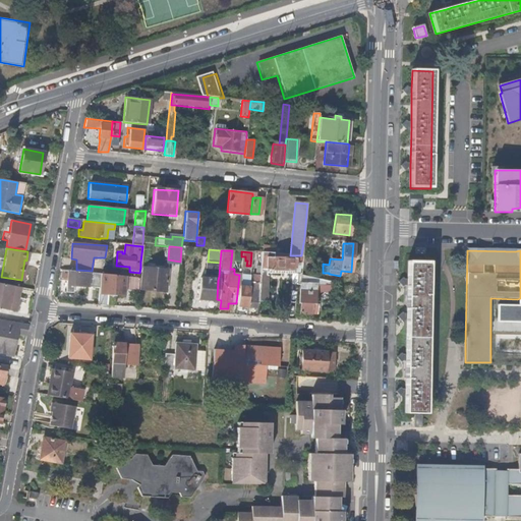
[(259,257),(259,253),(251,252),(250,266),(253,267),(253,261),(252,261),(252,256),(259,257)]
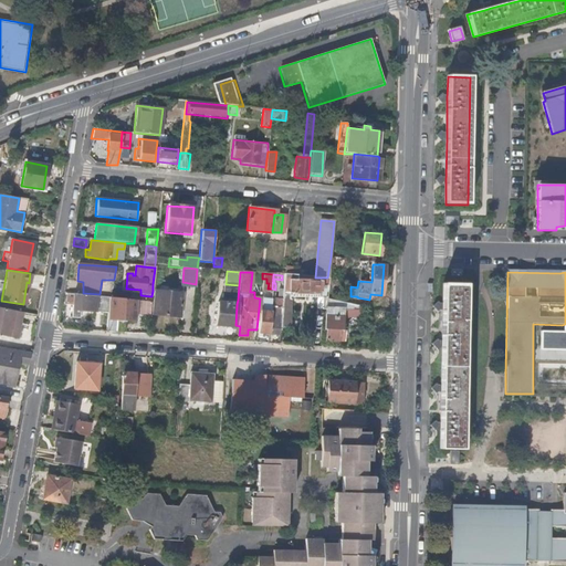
[(326,293),(327,278),(315,278),(315,281),(294,279),(294,276),(282,275),(282,280),(281,289),(286,289),(292,290),(292,291),(318,293),(326,293)]
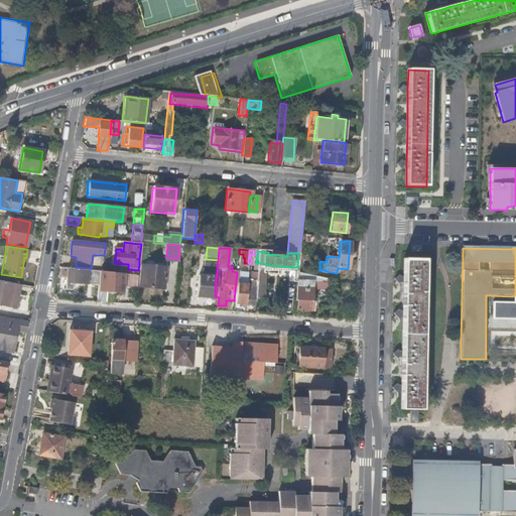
[(217,273),(218,260),(206,259),(205,272),(212,273),(217,273)]
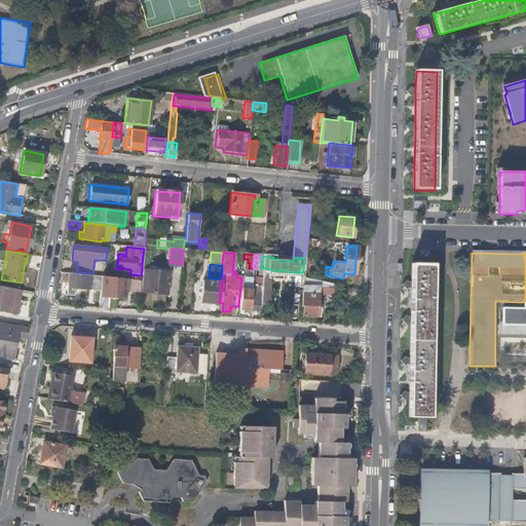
[(409,417),(430,417),(433,264),(412,264),(412,284),(412,286),(411,321),(411,362),(411,365),(410,393),(410,397),(410,400),(409,417)]
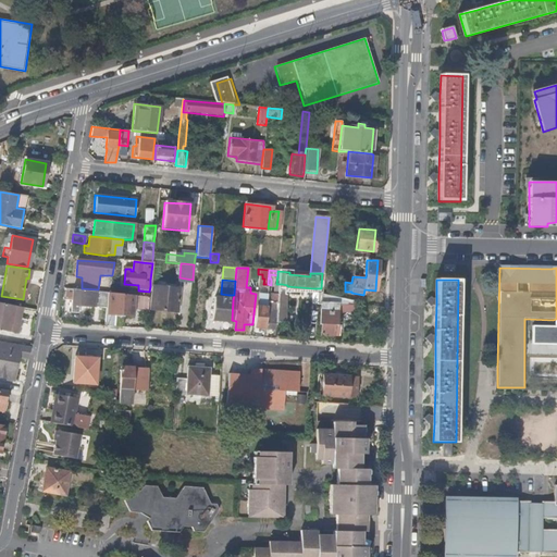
[(180,288),(165,287),(152,286),(150,310),(177,312),(180,288)]
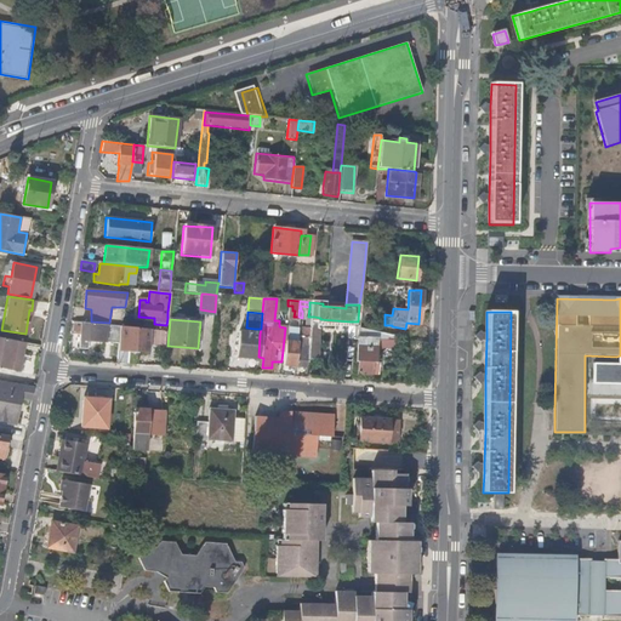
[(80,323),(70,322),(68,334),(79,335),(80,323)]
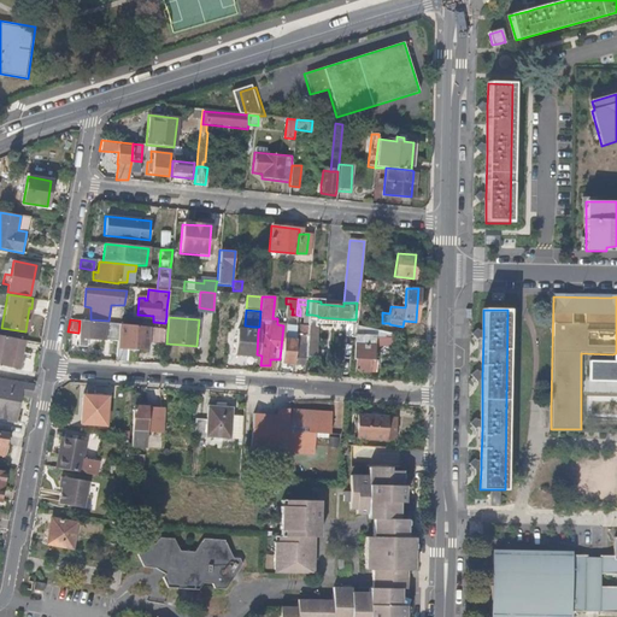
[(118,325),(80,321),(78,333),(77,346),(84,347),(84,340),(118,342),(118,325)]
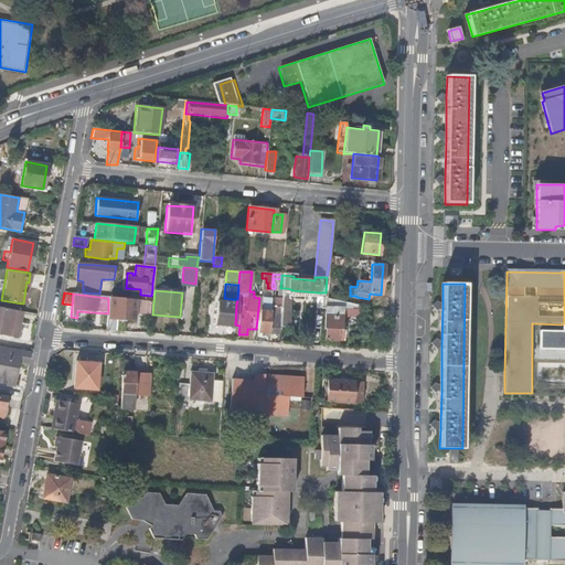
[(110,298),(108,298),(108,313),(107,319),(117,319),(116,321),(125,321),(135,321),(137,300),(110,298)]
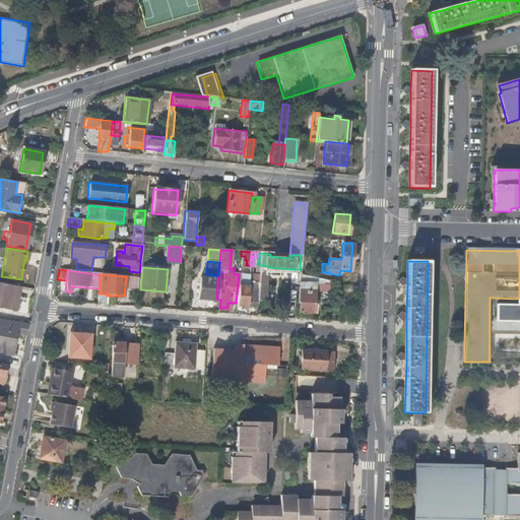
[(240,306),(246,307),(248,290),(248,287),(244,287),(245,274),(239,274),(236,303),(236,309),(240,309),(240,306)]
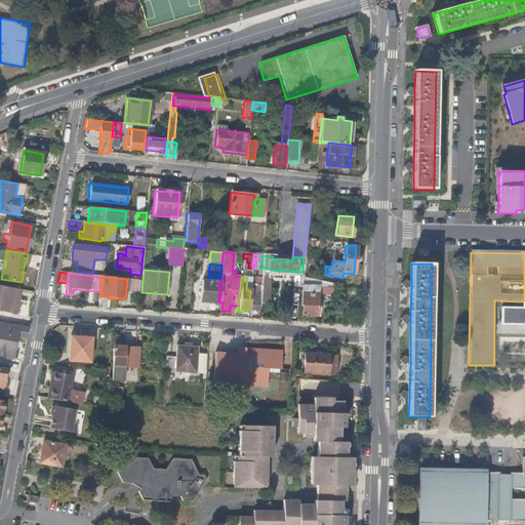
[(317,303),(318,289),(319,285),(322,285),(322,279),(303,277),(299,306),(303,307),(303,311),(301,317),(319,318),(320,306),(317,306),(317,303)]
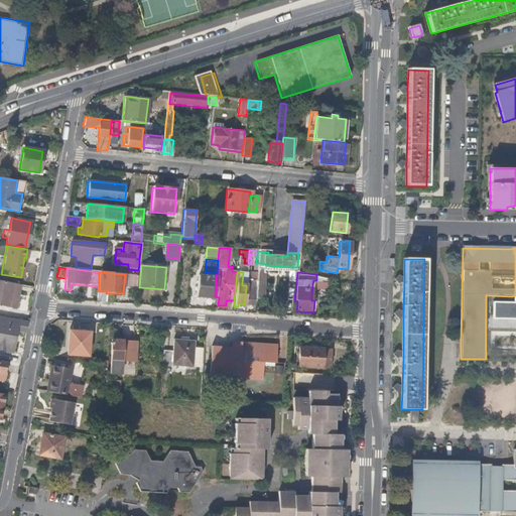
[(244,304),(253,305),(254,290),(256,273),(248,273),(248,282),(249,282),(249,288),(246,288),(244,304)]
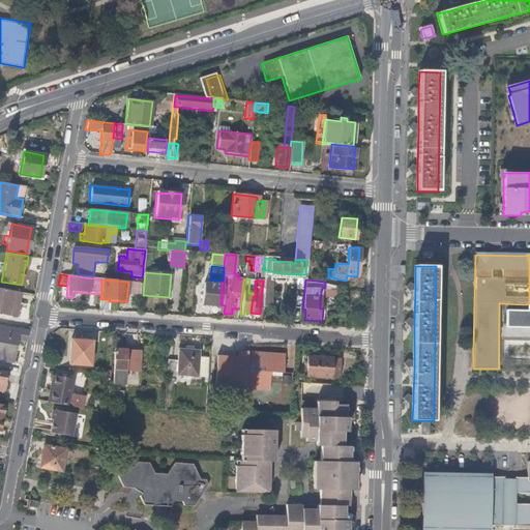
[(339,294),(339,284),(325,282),(325,288),(322,288),(321,292),(339,294)]
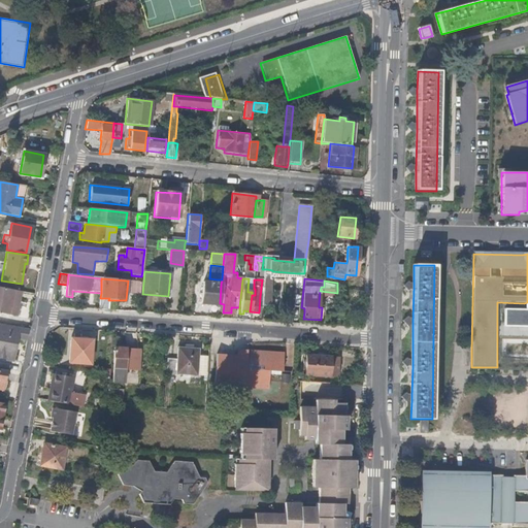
[(201,303),(219,305),(220,303),(221,284),(216,284),(202,283),(201,303)]
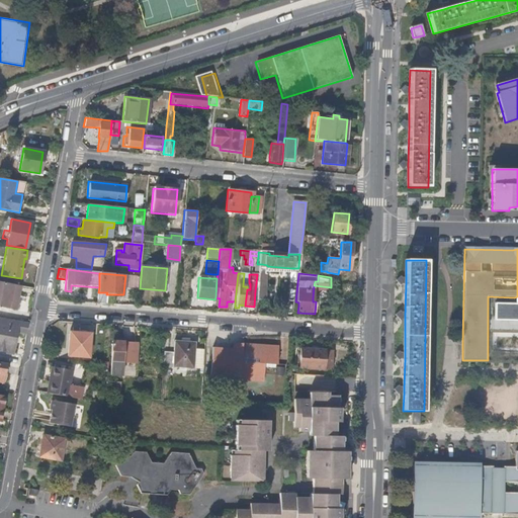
[(14,296),(16,284),(0,281),(0,307),(7,309),(9,295),(14,296)]
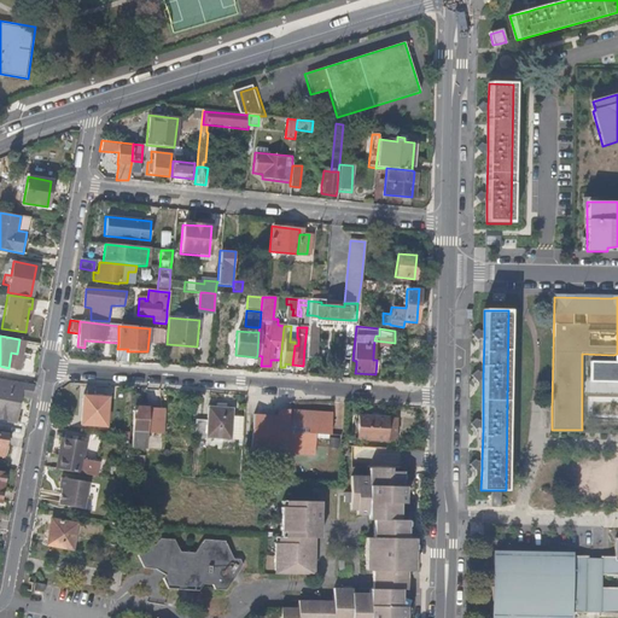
[(18,369),(21,355),(17,354),(11,353),(9,368),(18,369)]
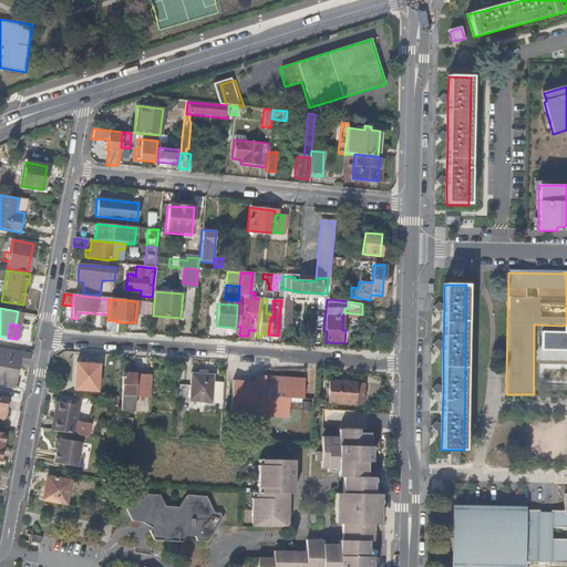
[(563,332),(540,332),(540,350),(566,350),(566,325),(563,326),(563,332)]
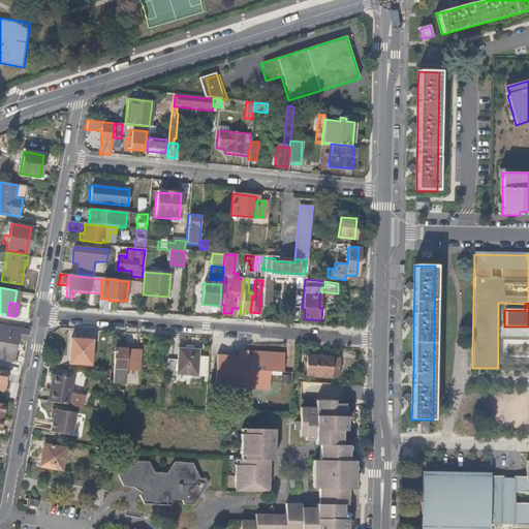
[(26,340),(27,329),(0,324),(0,359),(11,361),(17,338),(26,340)]
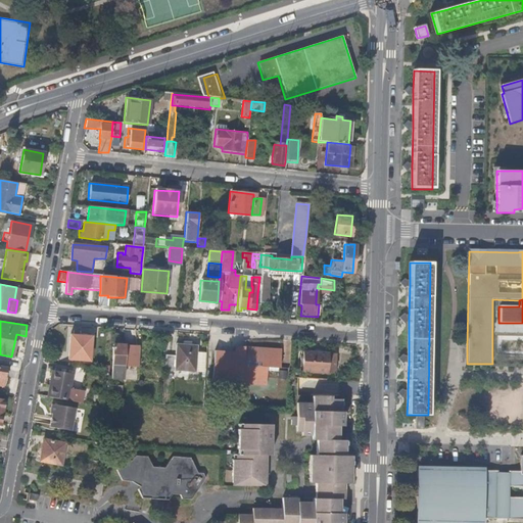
[(89,336),(68,335),(66,359),(88,360),(89,336)]
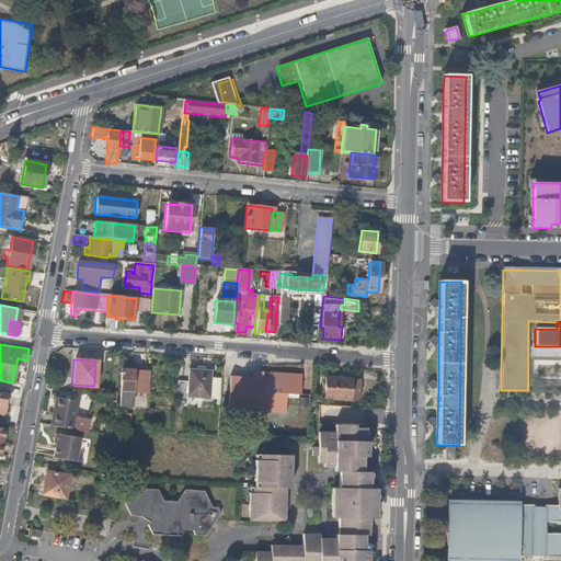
[(147,369),(119,369),(119,407),(133,407),(133,392),(147,392),(147,369)]
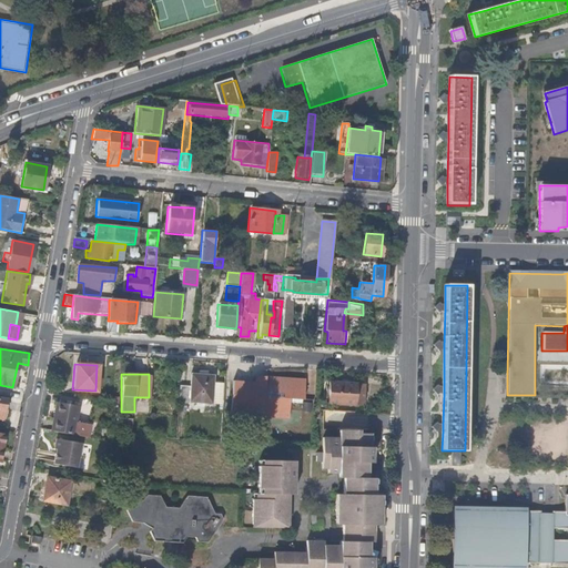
[(190,385),(179,385),(178,402),(211,404),(213,376),(191,375),(190,385)]
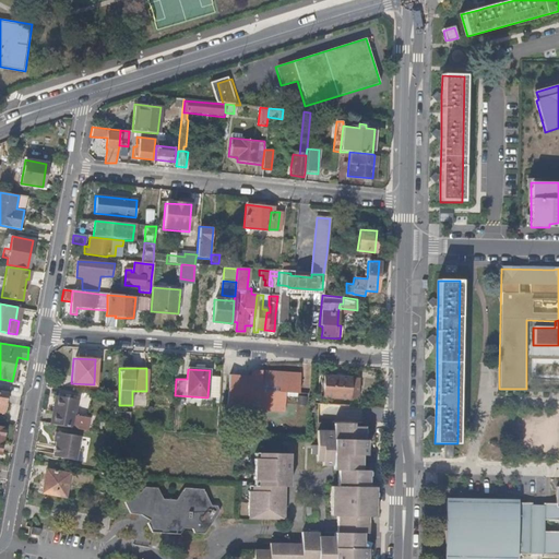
[(271,408),(273,371),(261,370),(261,372),(254,372),(253,377),(229,375),(227,402),(240,403),(240,406),(271,408)]
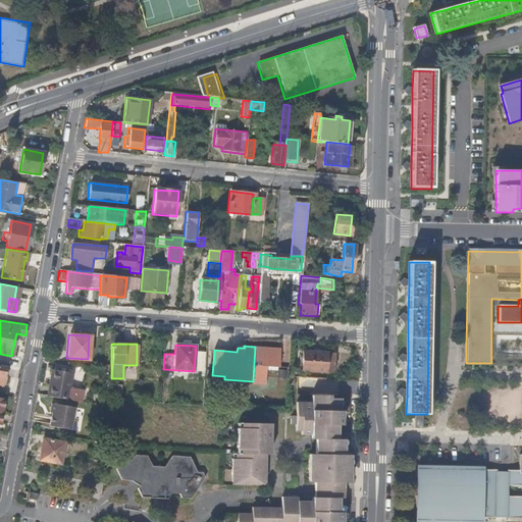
[(280,349),(255,347),(253,381),(266,382),(267,366),(280,366),(280,349)]
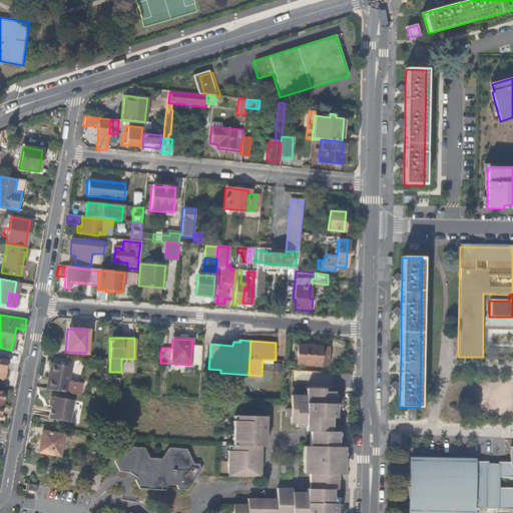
[(297,364),(299,364),(319,365),(320,347),(297,345),(297,364)]
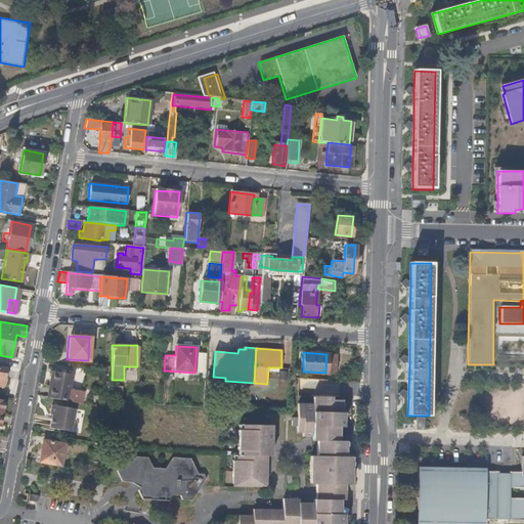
[(305,372),(305,379),(325,381),(325,373),(305,372)]
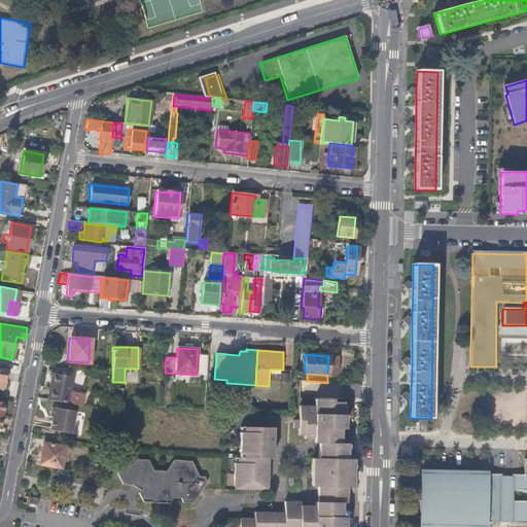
[(50,375),(46,400),(80,407),(82,395),(81,395),(69,393),(72,378),(50,375)]
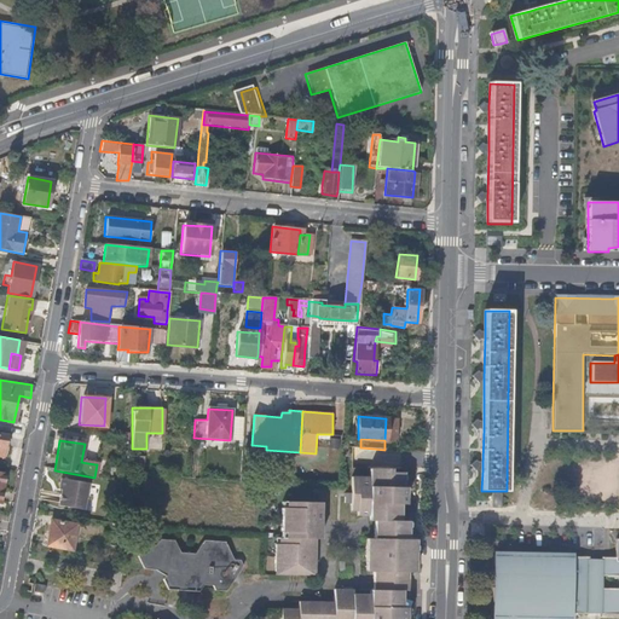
[(369,476),(368,485),(403,486),(404,473),(389,472),(391,468),(369,467),(369,476)]
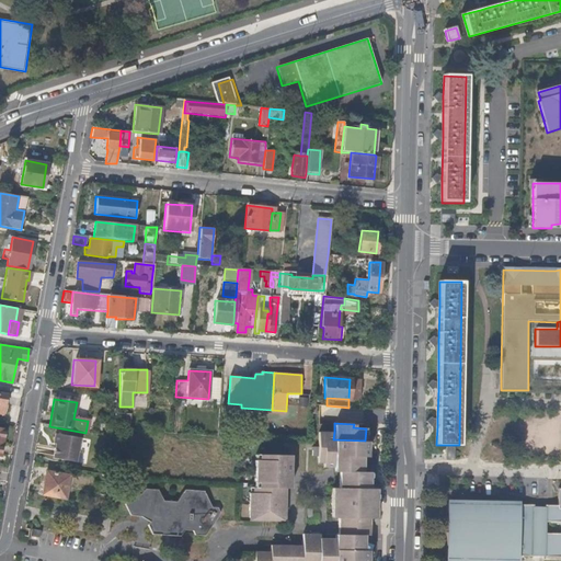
[(327,432),(319,432),(318,465),(323,465),(323,469),(331,469),(332,472),(334,473),(336,472),(336,479),(336,487),(330,487),(330,518),(338,518),(338,527),(338,533),(333,534),(333,538),(321,538),(321,535),(317,535),(302,535),(301,546),(296,546),(276,546),(271,546),(271,552),(271,560),(366,560),(367,550),(362,549),(362,535),(369,535),(369,528),(369,518),(375,518),(375,488),(368,488),(368,471),(362,471),(362,456),(365,456),(365,441),(333,439),(334,432),(327,432)]
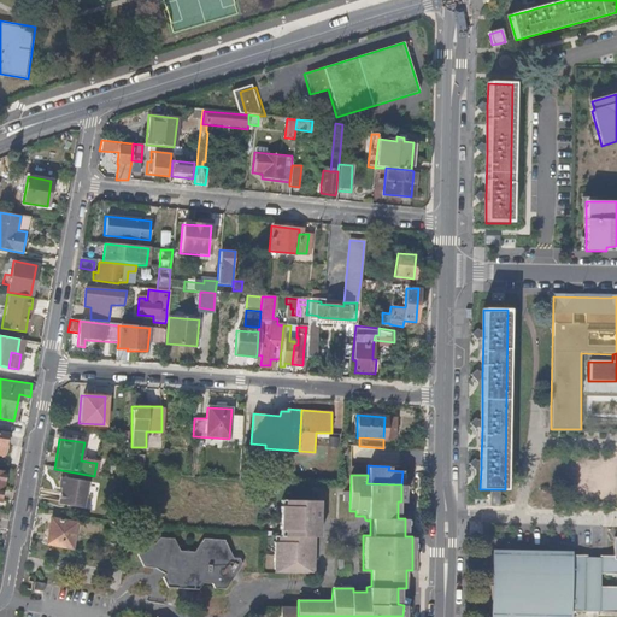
[(87,482),(59,477),(58,485),(60,485),(57,505),(82,510),(87,482)]
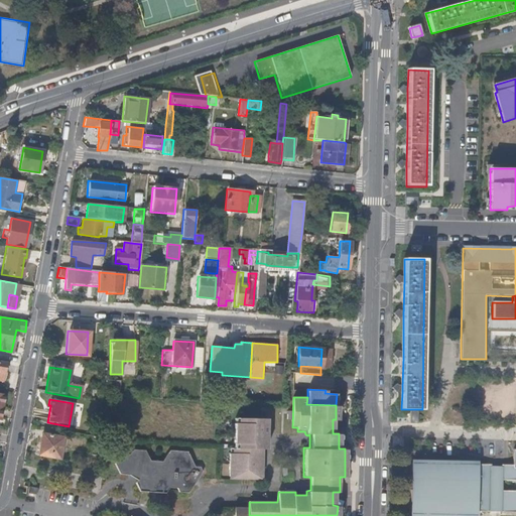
[(265,418),(237,417),(237,423),(232,423),(231,442),(236,442),(236,448),(231,448),(231,455),(227,455),(226,475),(231,475),(231,480),(260,481),(260,466),(261,449),(265,449),(265,433),(265,418)]
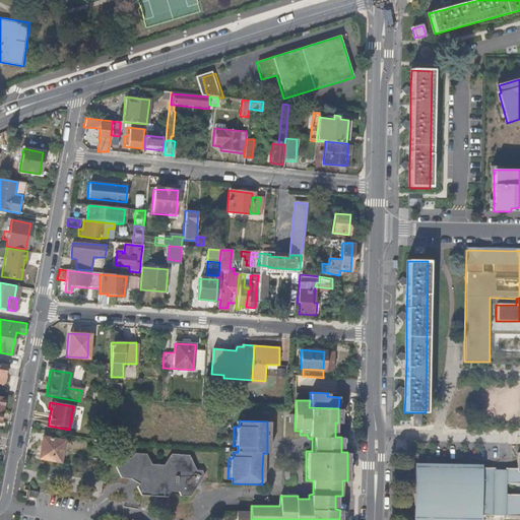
[(63,441),(43,437),(41,449),(37,448),(35,458),(59,463),(63,441)]
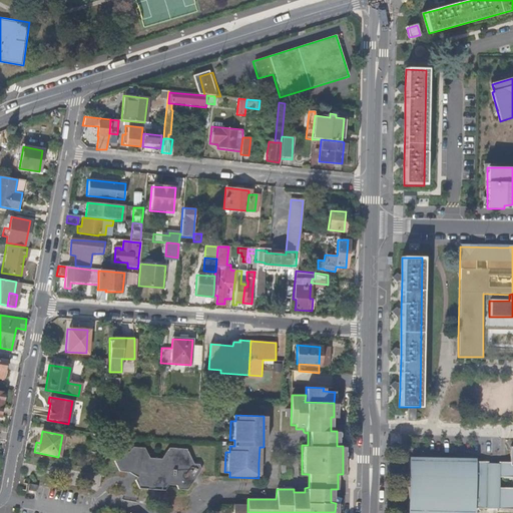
[(119,450),(113,461),(118,471),(124,471),(127,471),(128,472),(132,475),(135,477),(133,480),(137,487),(164,489),(166,484),(175,484),(177,489),(187,490),(200,468),(198,463),(192,463),(185,447),(166,447),(162,455),(161,457),(159,458),(148,458),(143,446),(131,446),(128,451),(119,450)]
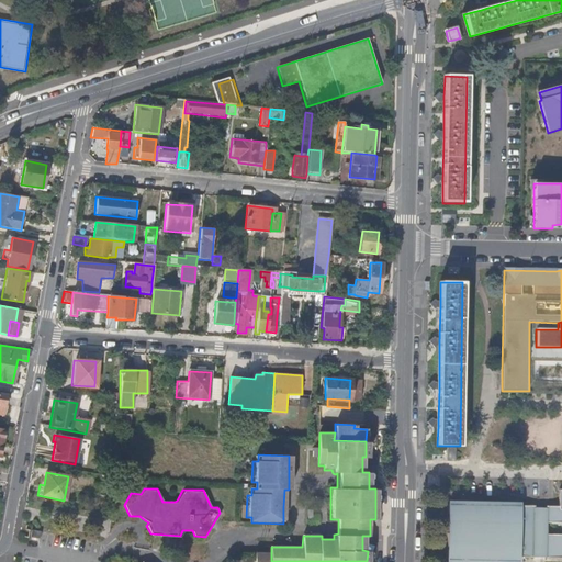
[(561,491),(560,491),(560,507),(547,507),(547,508),(536,508),(536,507),(462,506),(449,505),(448,561),(492,561),(521,561),(521,559),(561,559),(561,491)]
